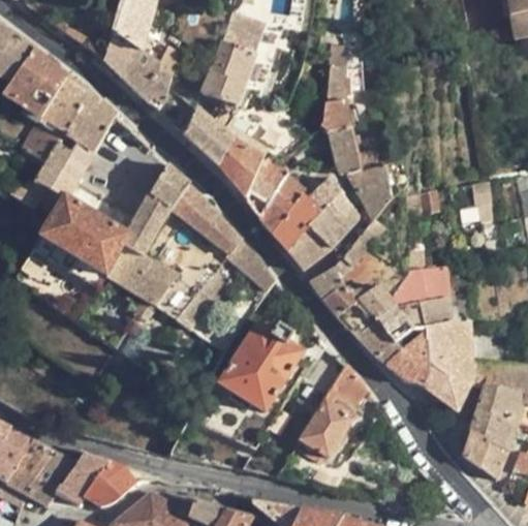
[(136,47),(148,0),(118,0),(110,30),(130,42),(136,47)]
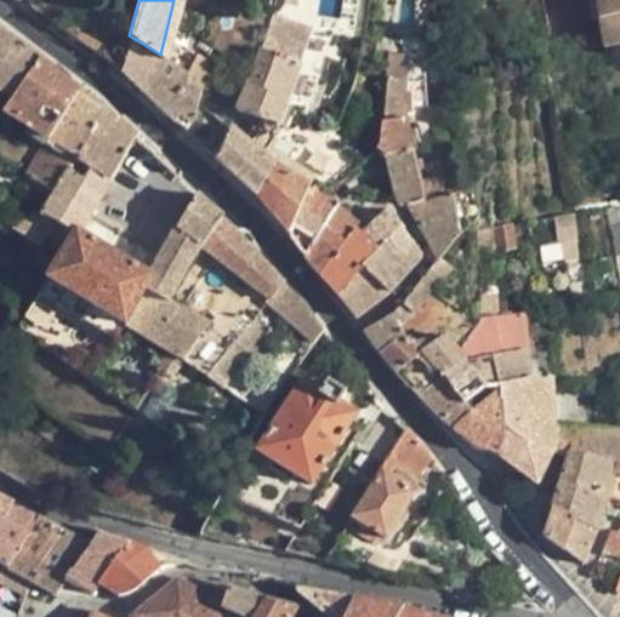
[(595,0),(603,47),(619,44),(619,0),(595,0)]
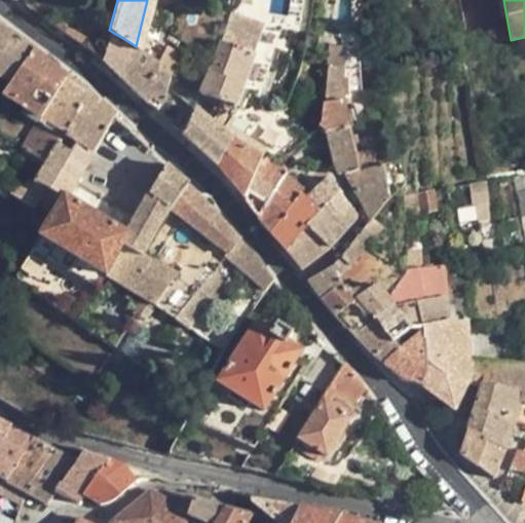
[(263,24),(230,11),(222,36),(200,91),(225,101),(235,105),(236,105),(254,52),(263,24)]
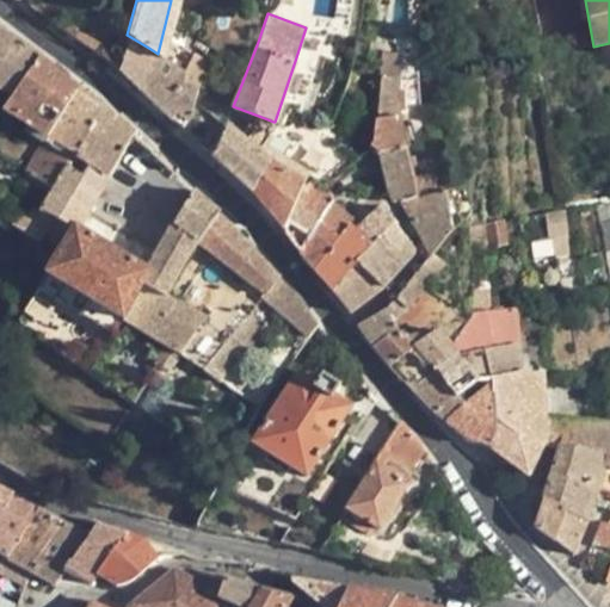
[(0,86),(14,91),(38,53),(29,45),(0,28),(0,86)]
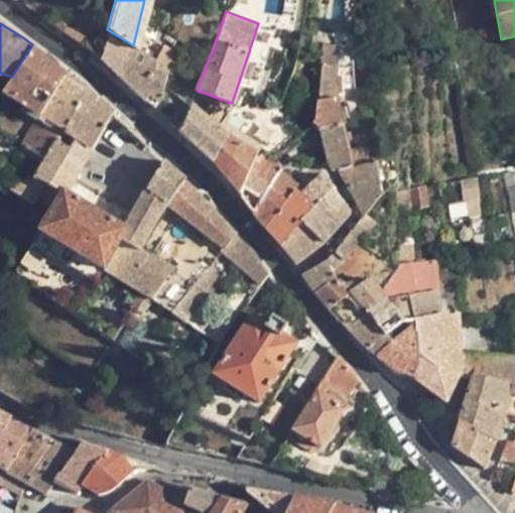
[(118,75),(127,41),(107,29),(98,55),(118,75)]
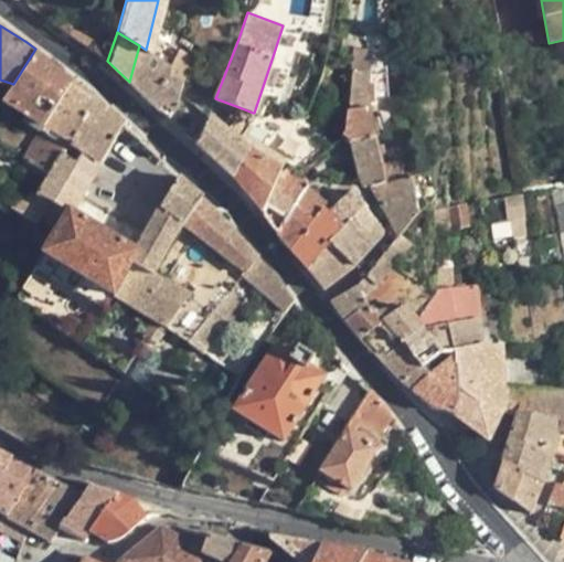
[(173,67),(167,64),(146,50),(139,45),(129,82),(151,104),(166,116),(174,104),(176,94),(183,71),(173,67)]
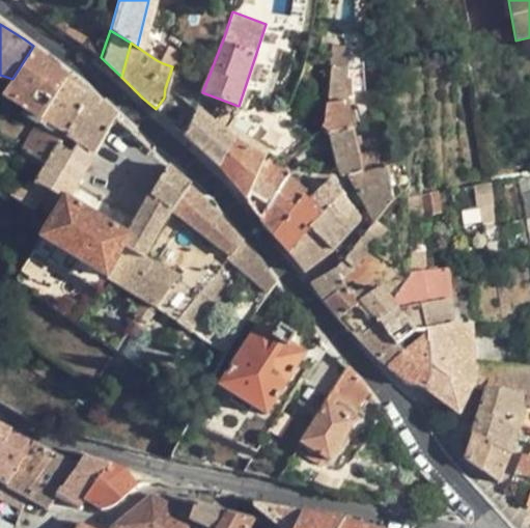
[(172,66),(177,70),(185,55),(166,45),(157,60),(163,63),(172,66)]
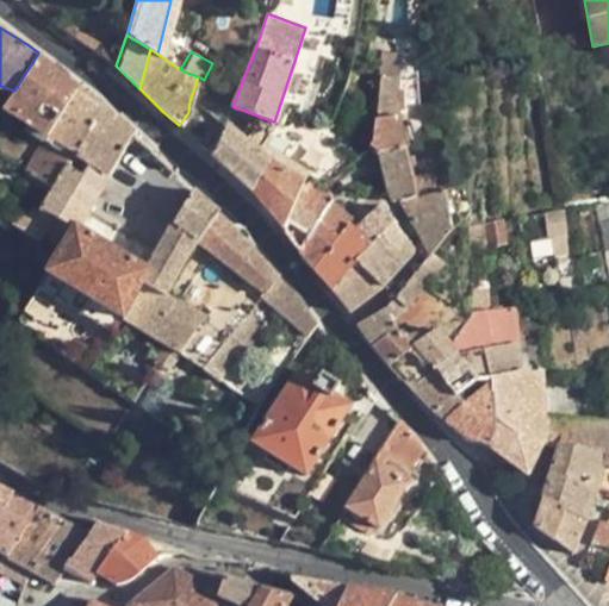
[(381,51),(381,52),(379,74),(399,75),(399,52),(381,51)]
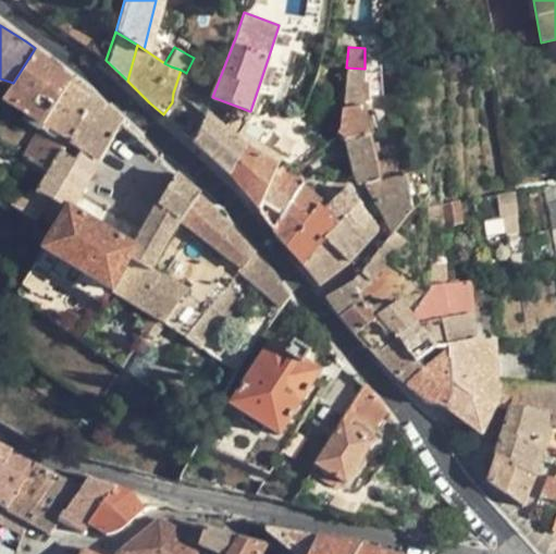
[(57,65),(35,48),(13,83),(3,98),(24,111),(57,65)]
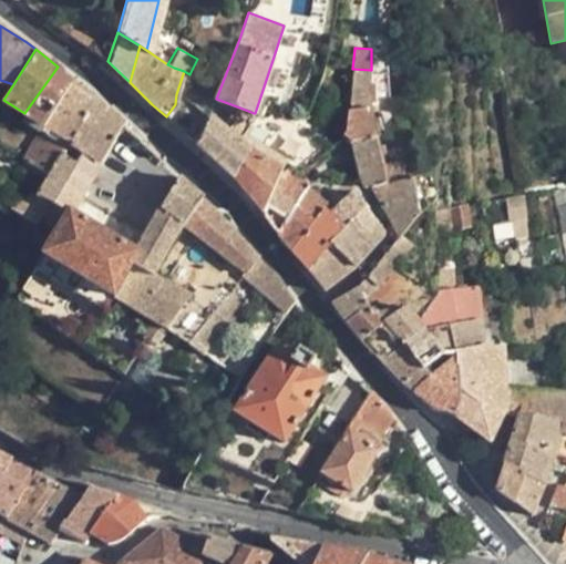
[(261,116),(265,110),(286,61),(274,57),(255,113),(261,116)]
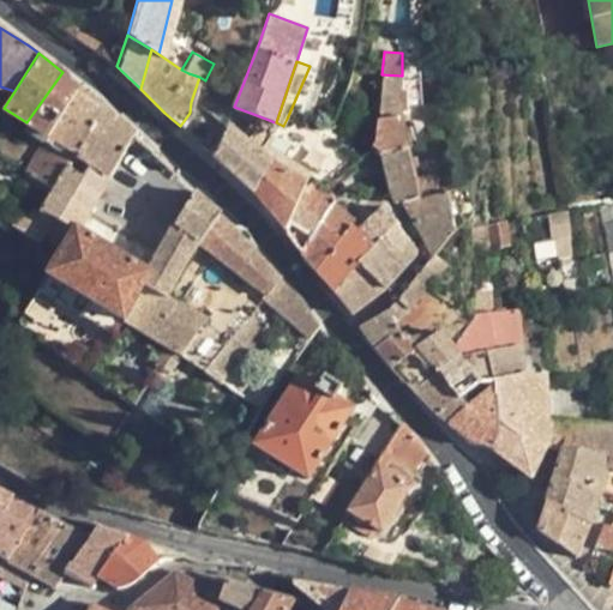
[(62,72),(26,122),(47,136),(26,170),(29,173),(52,187),(65,164),(68,167),(74,155),(101,103),(62,72)]
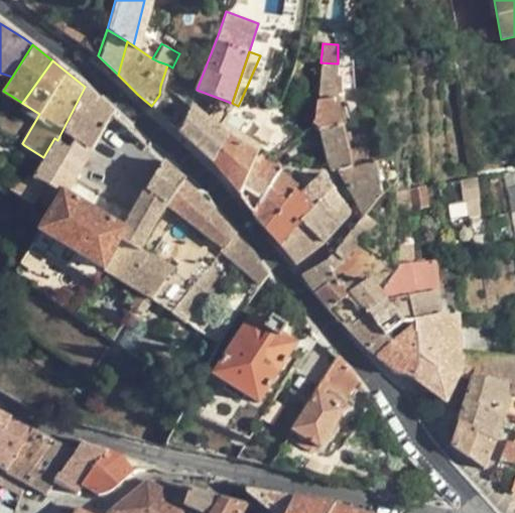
[(338,98),(338,63),(320,62),(313,124),(320,128),(344,123),(338,98)]
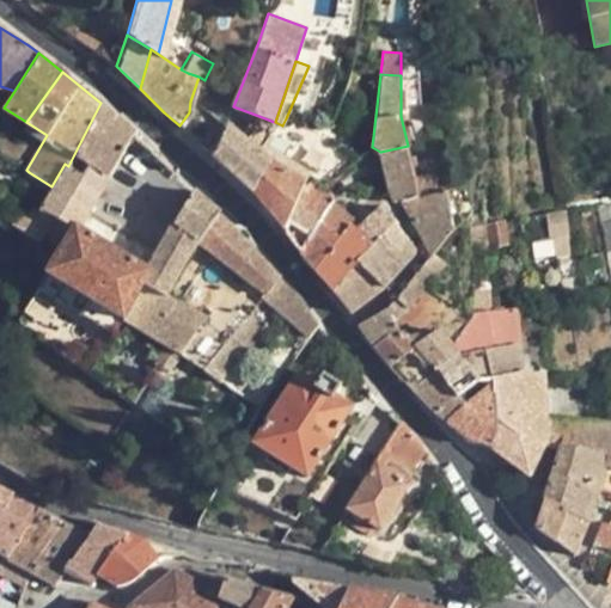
[(74,154),(89,163),(109,174),(134,130),(101,103),(74,154)]
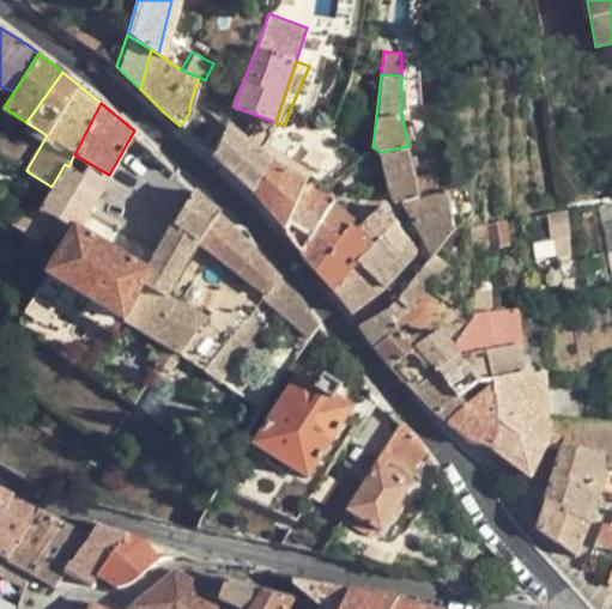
[(273,127),(274,122),(262,117),(247,139),(228,122),(213,154),(250,190),(283,229),(306,178),(309,172),(276,153),(273,148),(265,142),(271,134),(273,134),(274,132),(273,127)]
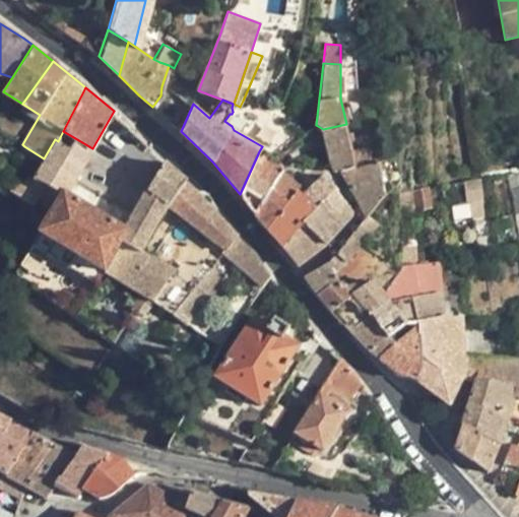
[(266,140),(230,114),(224,121),(232,126),(234,130),(262,146),(266,140)]
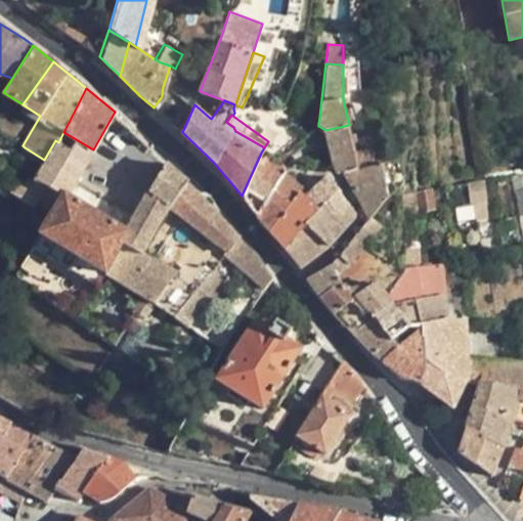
[(287,153),(307,135),(281,115),(265,136),(269,139),(287,153)]
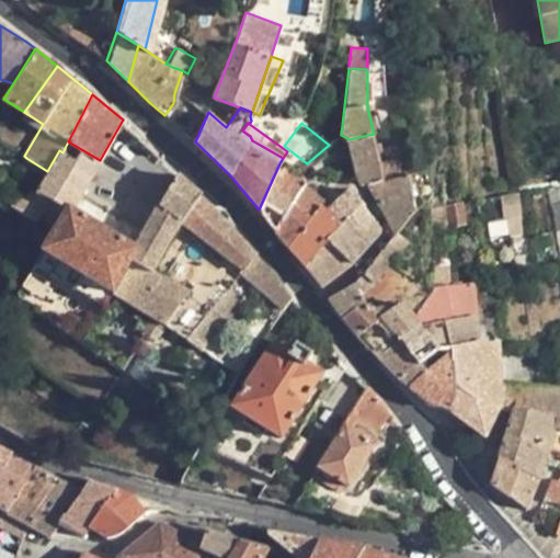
[(381,169),(374,134),(349,139),(356,178),(363,177),(367,185),(397,178),(392,166),(381,169)]
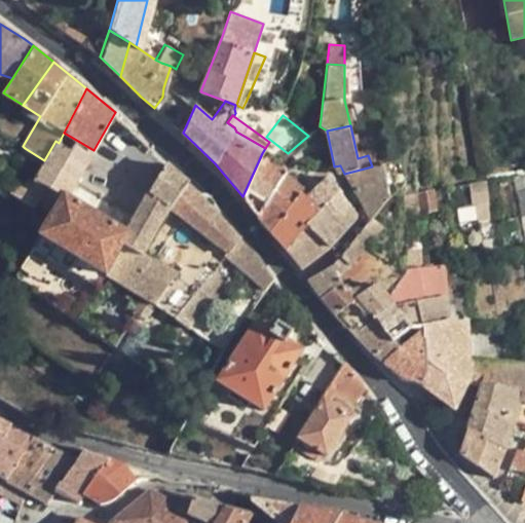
[(70,150),(59,143),(55,141),(44,160),(41,166),(35,178),(36,179),(45,185),(64,194),(65,192),(69,194),(94,150),(76,140),(70,150)]
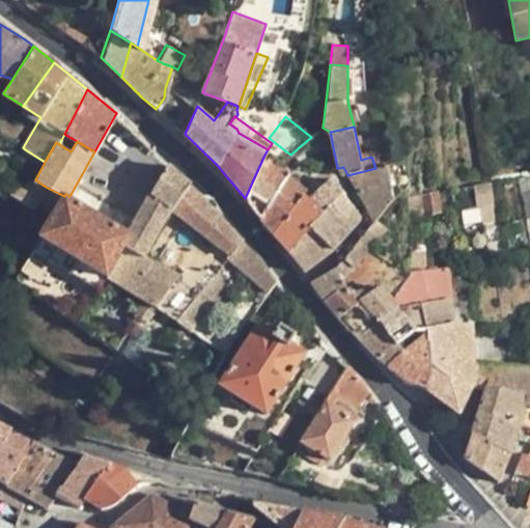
[(278,165),(290,155),(273,141),(272,143),(268,149),(265,155),(278,165)]
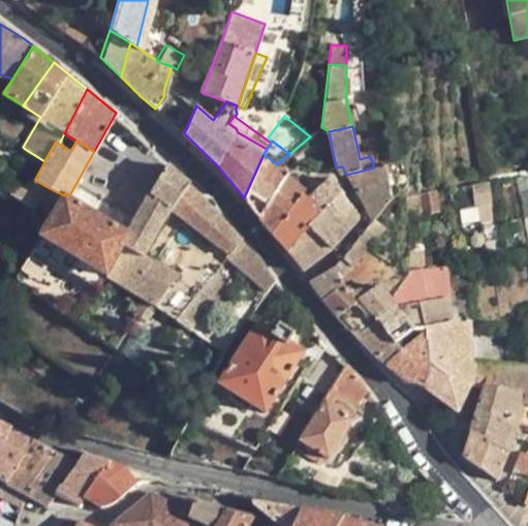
[(20,155),(41,167),(44,161),(25,149),(20,155)]
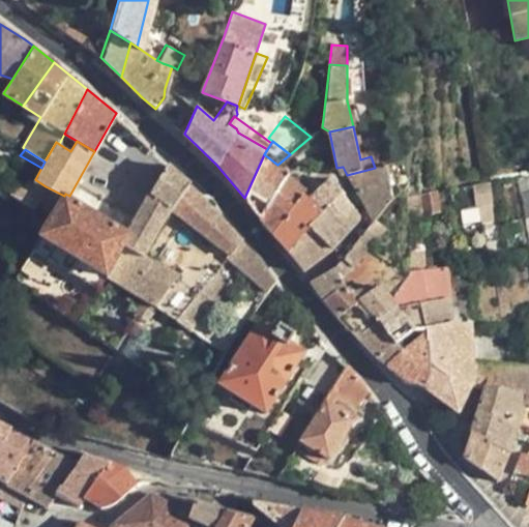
[(259,218),(286,172),(277,165),(264,154),(244,198),(259,218)]
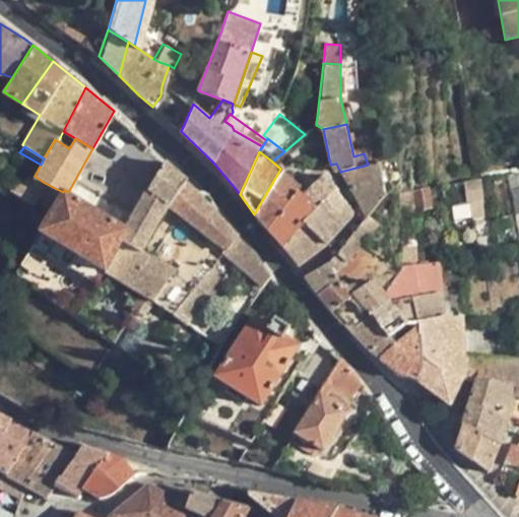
[(366,216),(368,214),(398,179),(392,158),(368,165),(340,172),(365,216),(366,216)]
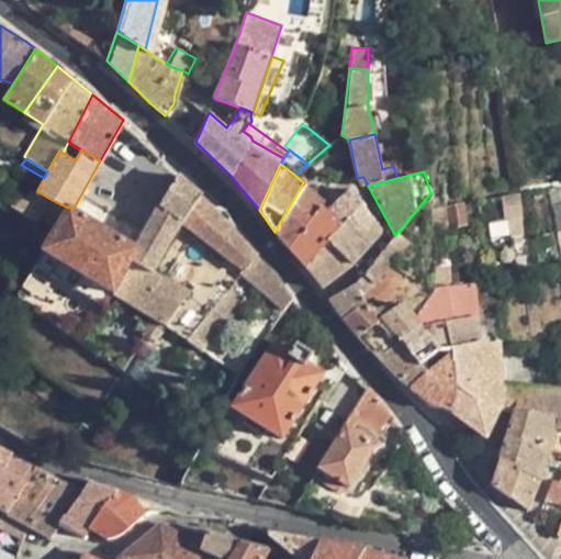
[(279,314),(292,298),(277,274),(256,254),(201,196),(184,179),(178,175),(159,204),(136,245),(74,208),(69,205),(68,208),(64,214),(36,263),(105,305),(114,291),(153,315),(144,331),(156,339),(167,324),(202,348),(223,321),(244,319),(260,298),(250,289),(244,297),(229,286),(209,311),(187,294),(190,290),(155,269),(182,222),(243,268),(240,271),(276,303),(272,309),(279,314)]
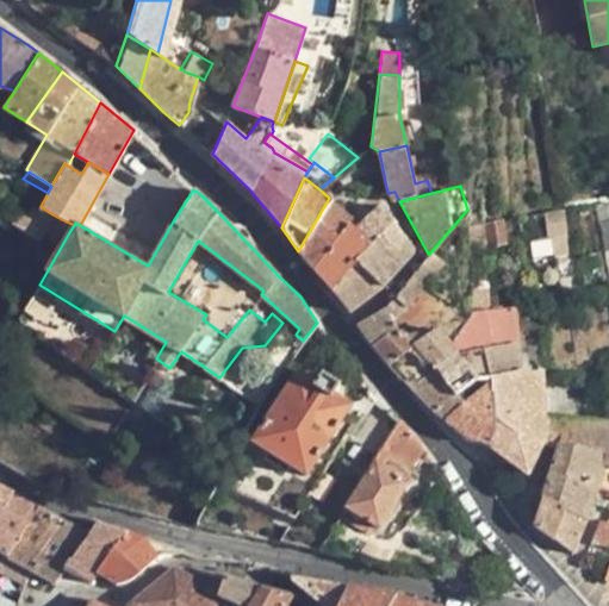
[(354,226),(359,223),(329,198),(298,251),(311,266),(310,268),(312,272),(315,269),(348,222),(354,226)]
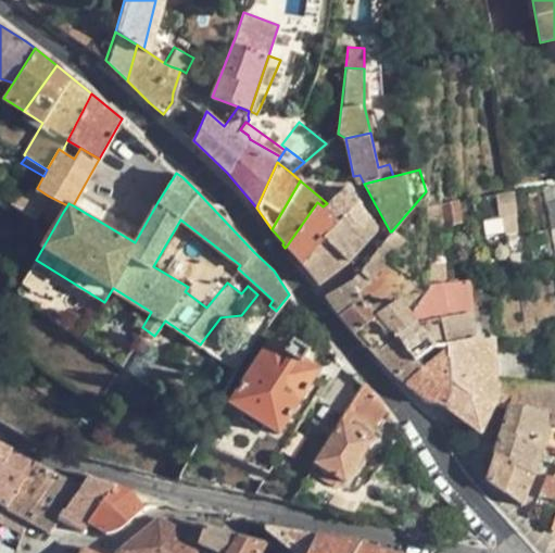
[(554,183),(538,186),(544,202),(554,248),(554,183)]
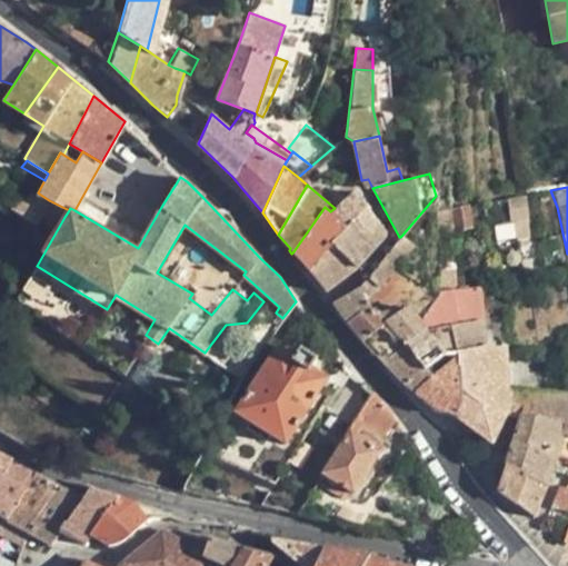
[(17,209),(27,215),(38,195),(29,190),(17,209)]
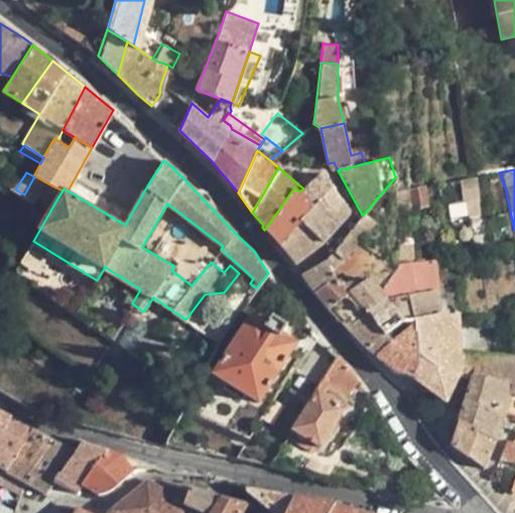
[(325,215),(343,201),(324,174),(318,178),(316,176),(303,188),(299,191),(294,187),(266,228),(279,243),(299,220),(304,215),(314,206),(325,215)]
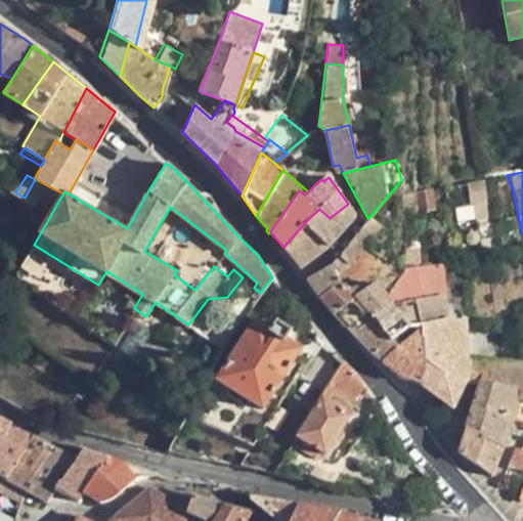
[(36,178),(35,179),(25,198),(23,202),(33,207),(42,190),(45,184),(36,178)]
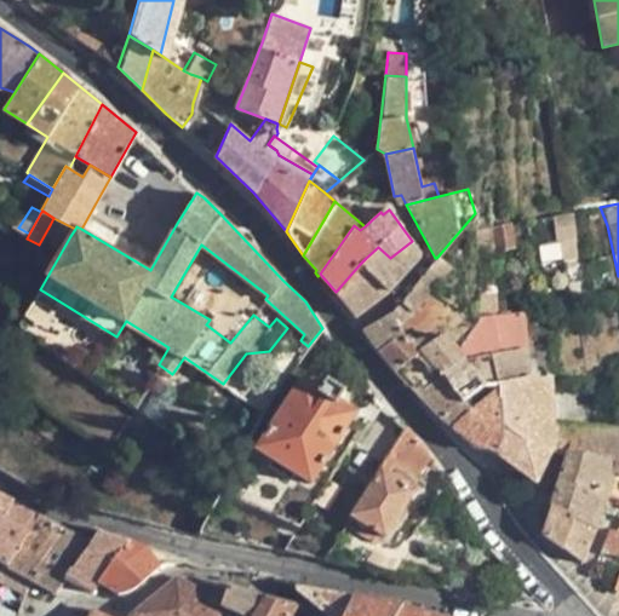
[(489,213),(475,214),(475,228),(491,225),(489,213)]
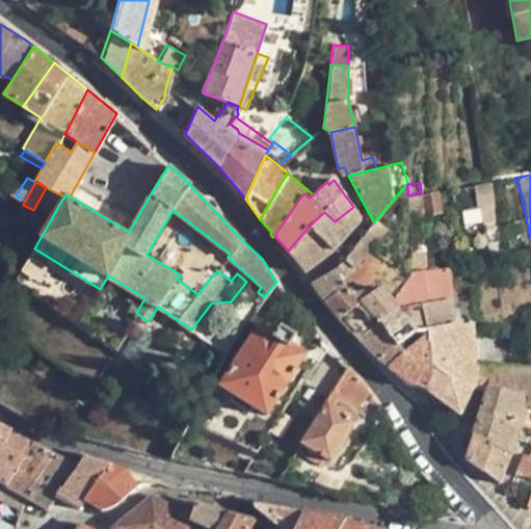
[(490,183),(489,183),(475,185),(478,201),(482,222),(495,220),(490,183)]
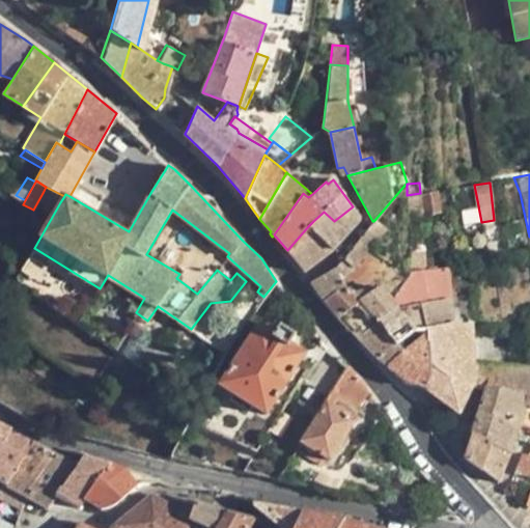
[(474,185),(450,188),(453,205),(477,200),(474,185)]
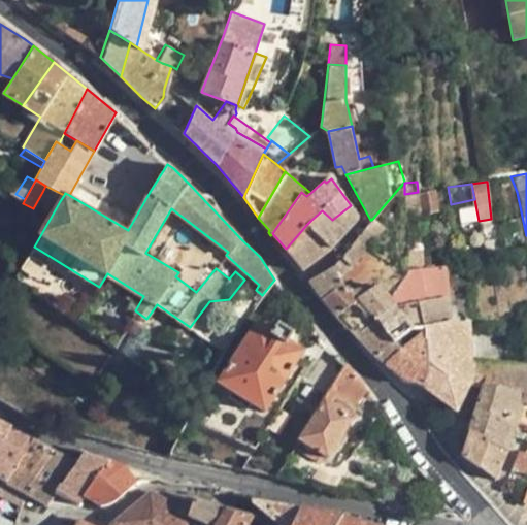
[(42,192),(60,201),(64,195),(45,186),(42,192)]
